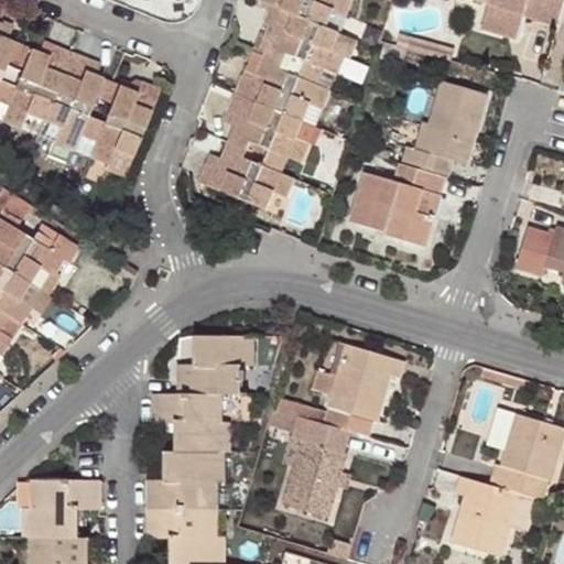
[(259,0),(259,1),(263,3),(264,4),(272,7),(326,30),(333,13),(346,18),(353,0),(259,0)]
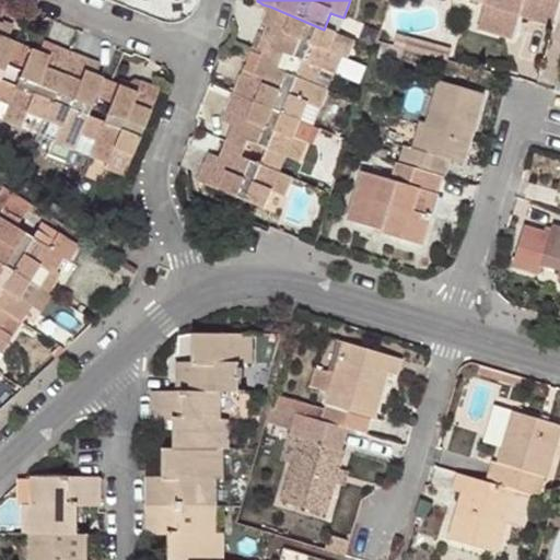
[(475,0),(487,3),(488,0),(491,0),(522,9),(524,1),(540,7),(541,0),(475,0)]
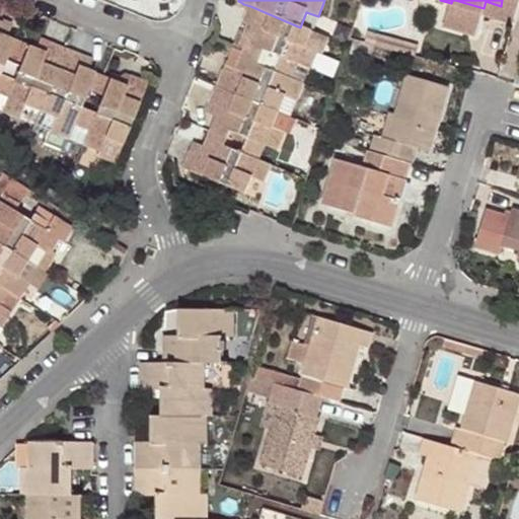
[(449,11),(480,20),(484,8),(455,0),(452,0),(451,3),(449,11)]
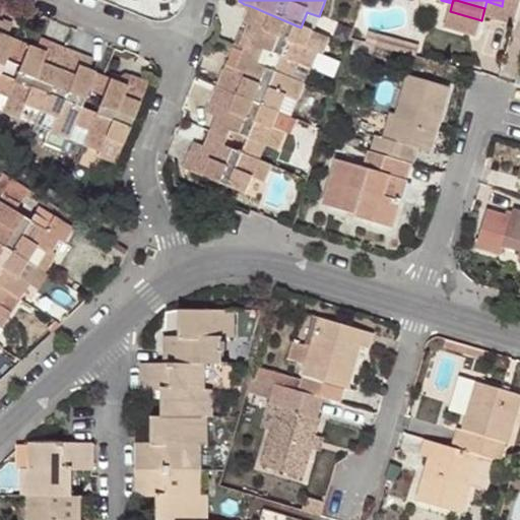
[(251,6),(249,10),(244,23),(254,27),(245,50),(259,55),(263,48),(280,55),(277,63),(297,70),(299,65),(312,70),(319,52),(307,47),(313,31),(301,27),(251,6)]
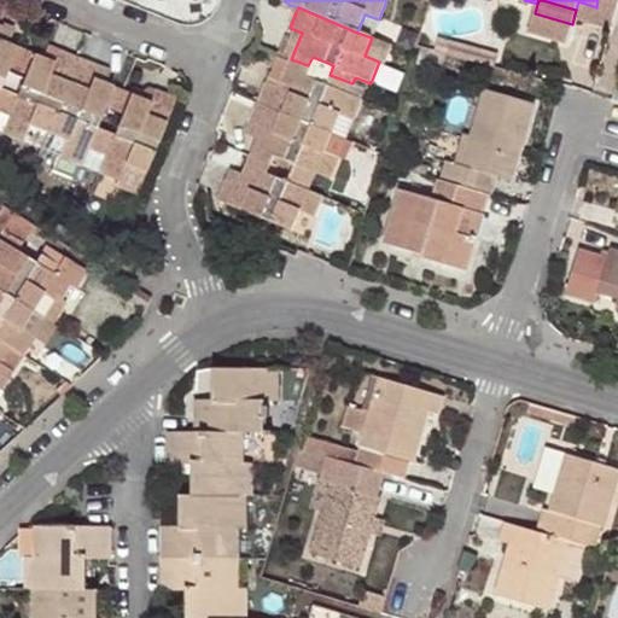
[(0,111),(1,111),(11,87),(3,83),(11,64),(19,68),(25,51),(10,44),(0,40),(0,35),(4,28),(0,25),(0,111)]
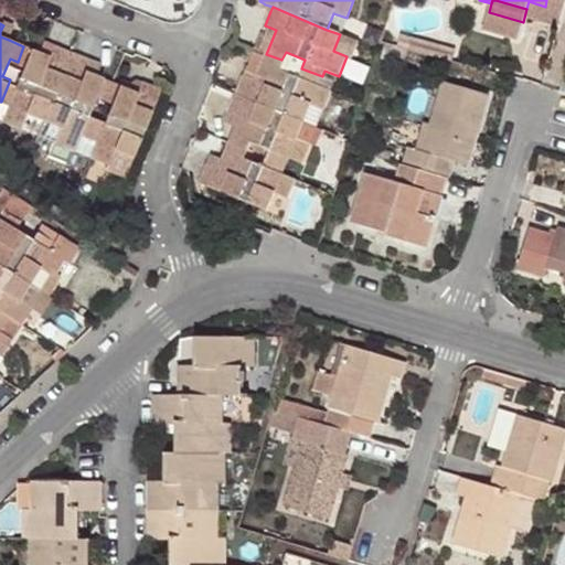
[(0,32),(0,36),(9,40),(13,30),(3,25),(0,32)]
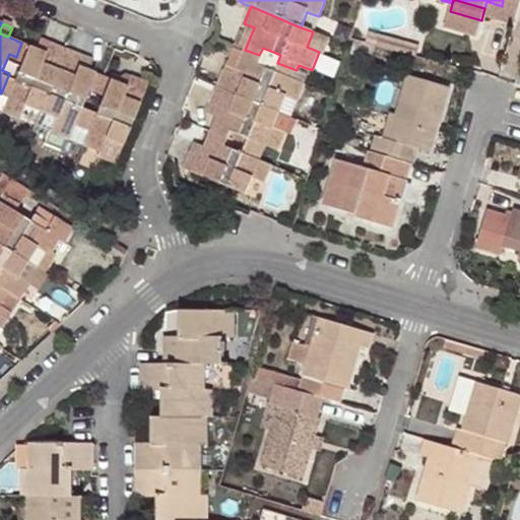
[(254,27),(244,23),(235,45),(245,50),(254,27)]
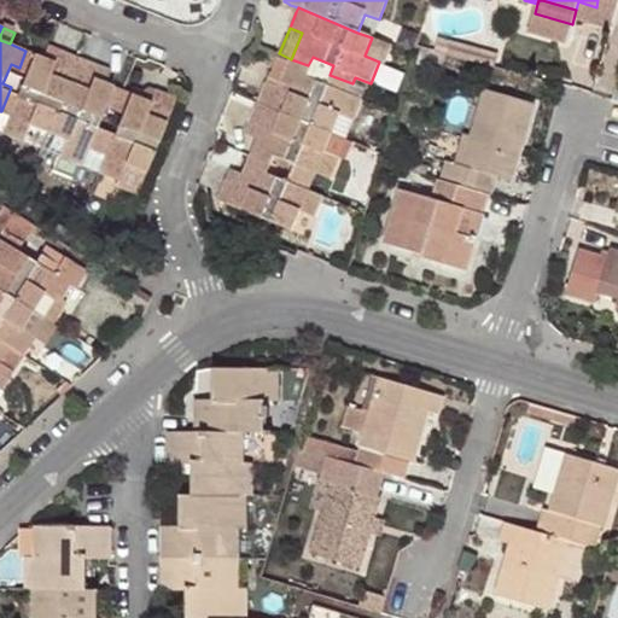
[(391,46),(372,38),(365,56),(379,62),(384,63),(391,46)]
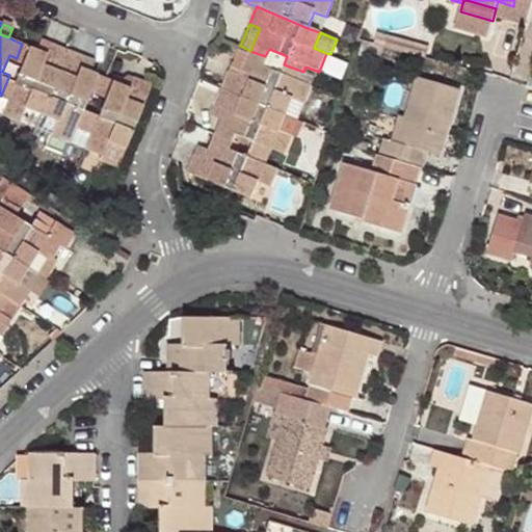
[(47,54),(51,44),(42,41),(37,50),(47,54)]
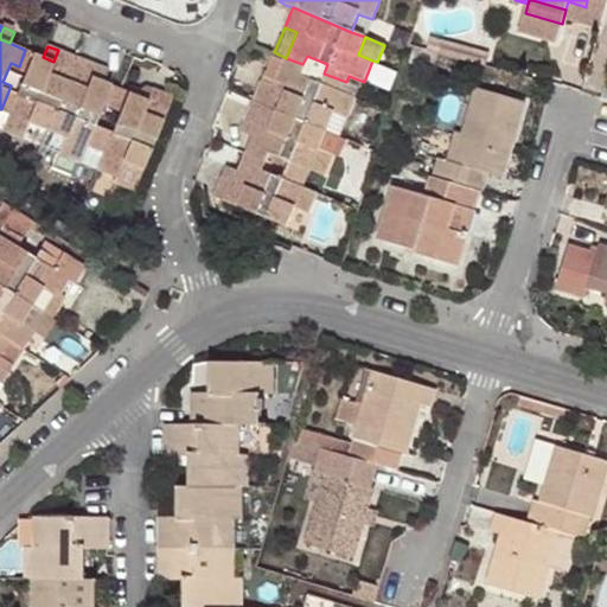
[(49,131),(78,58),(58,50),(53,62),(43,57),(25,50),(19,66),(29,70),(19,89),(11,85),(1,109),(10,113),(2,131),(24,139),(30,122),(49,131)]
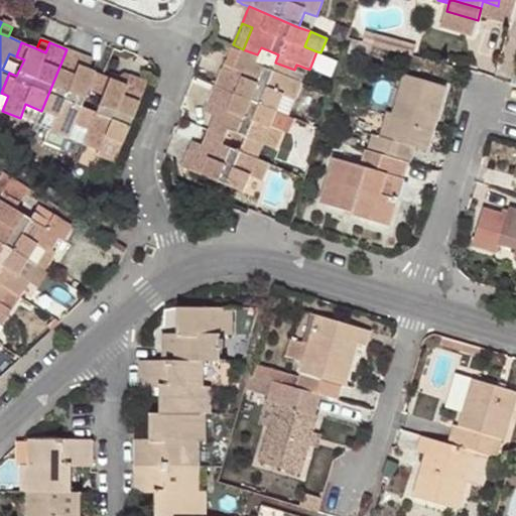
[(81,127),(90,106),(82,103),(89,86),(97,90),(102,76),(88,70),(79,67),(84,56),(67,49),(41,111),(57,117),(51,131),(69,138),(75,124),(81,127)]
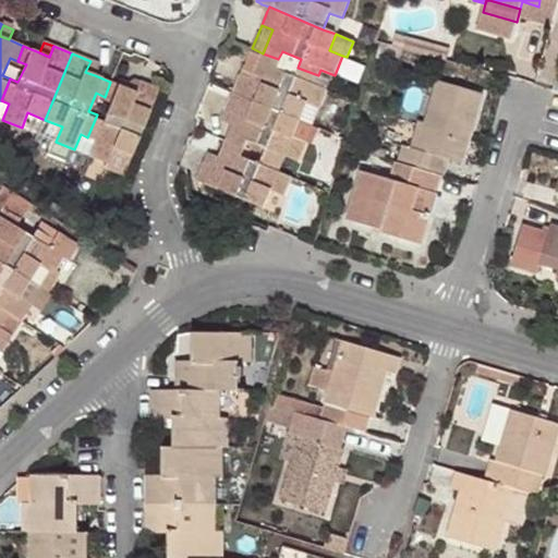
[(306,105),(318,110),(319,110),(328,91),(314,85),(318,75),(298,68),(294,76),(275,68),(278,59),(263,53),(256,70),(252,80),(241,75),(233,93),(300,120),(306,105)]
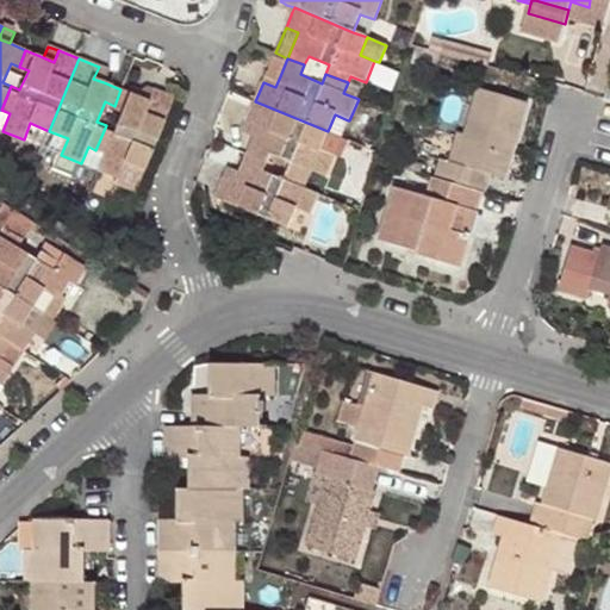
[(93,79),(104,82),(109,70),(99,67),(93,79)]
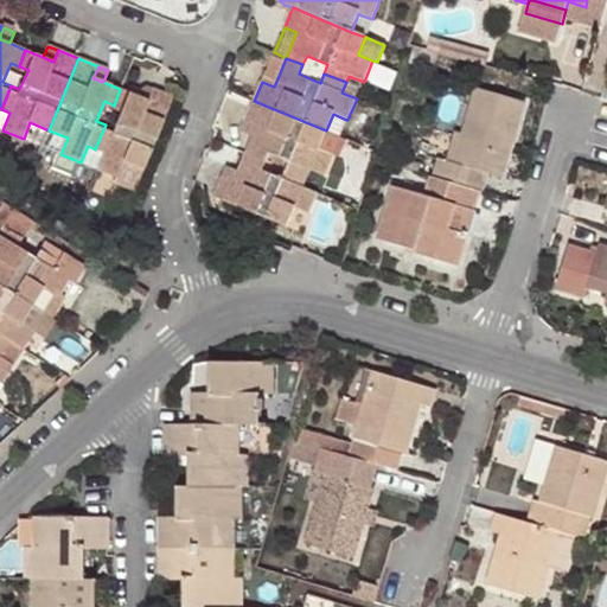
[(274,87),(279,76),(266,71),(262,82),(274,87)]
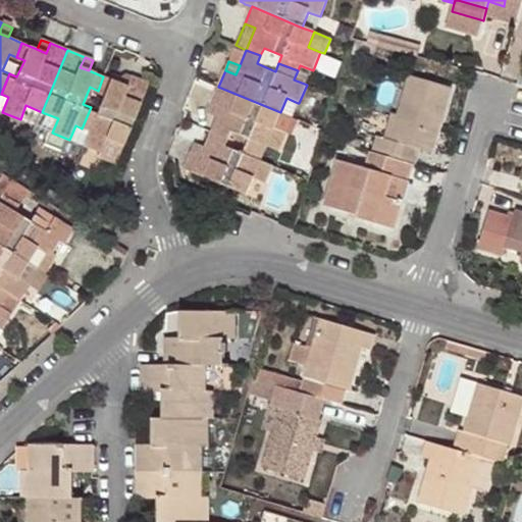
[(127,87),(132,76),(122,73),(118,83),(127,87)]
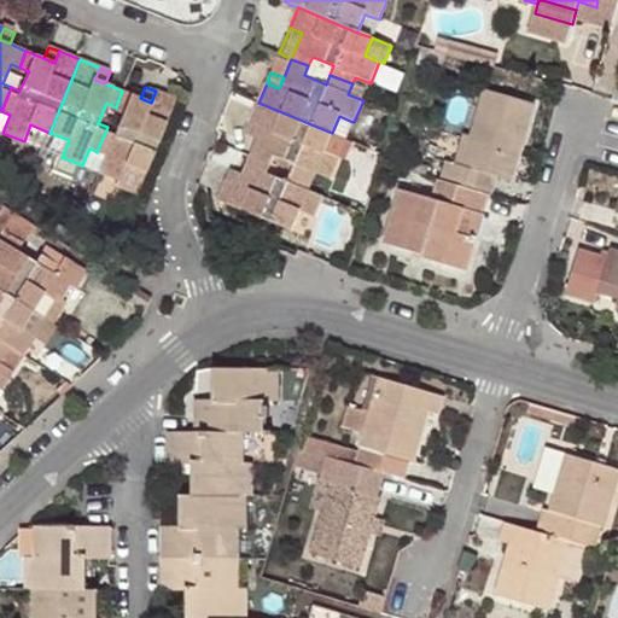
[(99,173),(118,181),(121,181),(128,164),(147,173),(178,100),(156,91),(151,103),(140,98),(122,91),(116,108),(124,111),(116,130),(108,127),(97,152),(105,156),(99,173)]
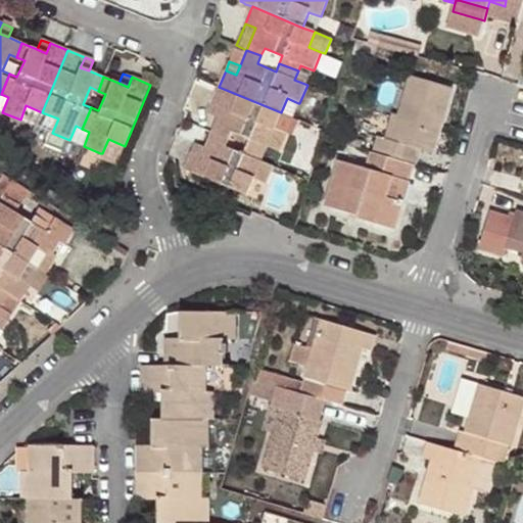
[(379,136),(373,153),(405,161),(408,149),(420,152),(432,156),(453,90),(413,77),(400,116),(392,141),(385,138),(379,136)]
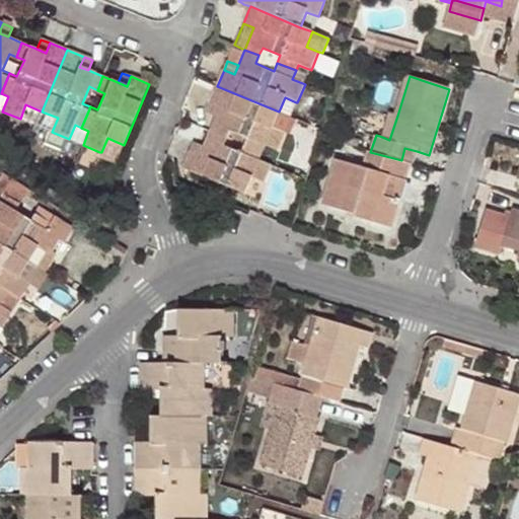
[(278,114),(279,112),(217,86),(210,104),(219,108),(216,118),(211,130),(226,136),(229,129),(246,136),(243,143),(263,151),(265,146),(277,151),(284,134),(272,129),(278,114)]
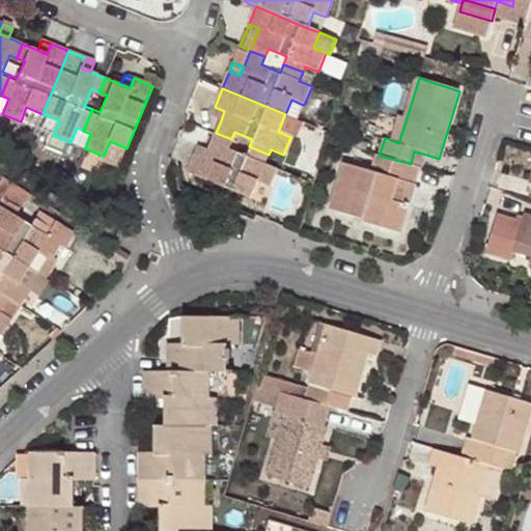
[(291,100),(285,114),(298,119),(303,105),(291,100)]
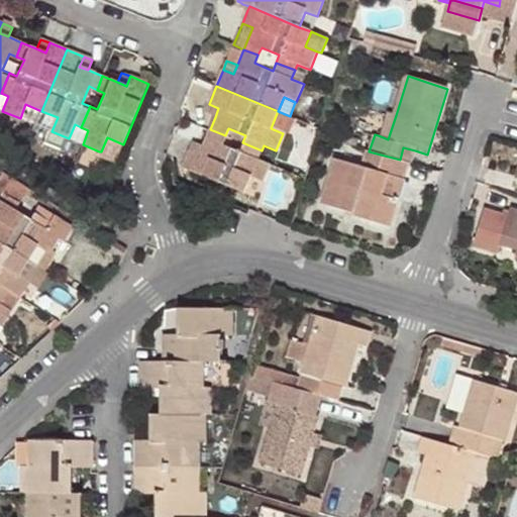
[(218,108),(209,104),(205,113),(215,117),(218,108)]
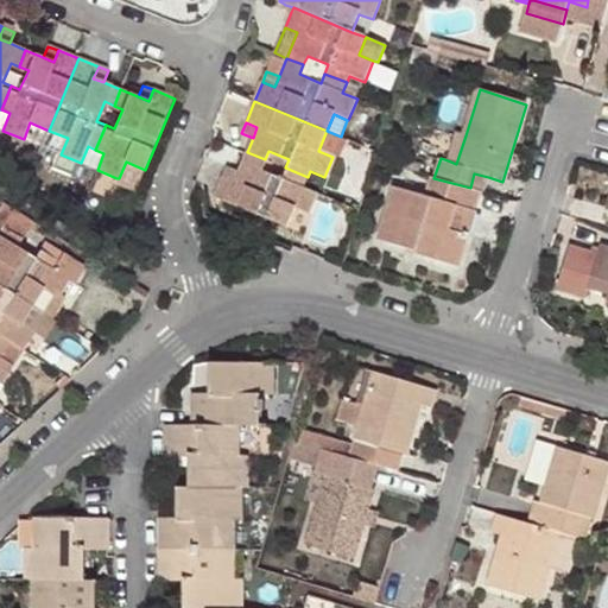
[(318,151),(333,157),(337,158),(344,141),(325,133),(318,151)]
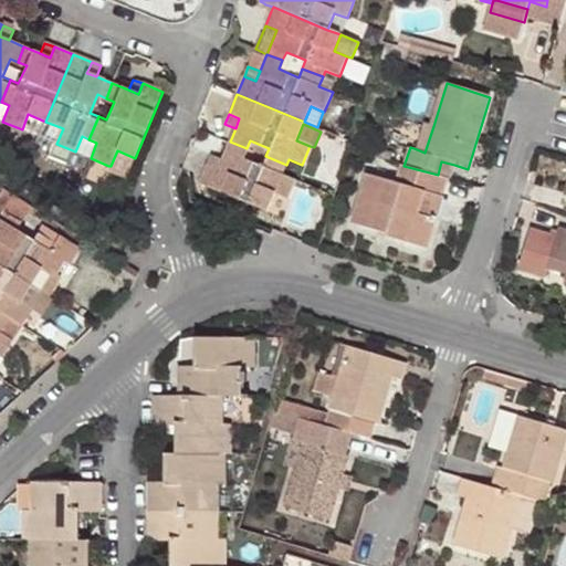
[(433,126),(425,124),(417,149),(425,153),(433,126)]
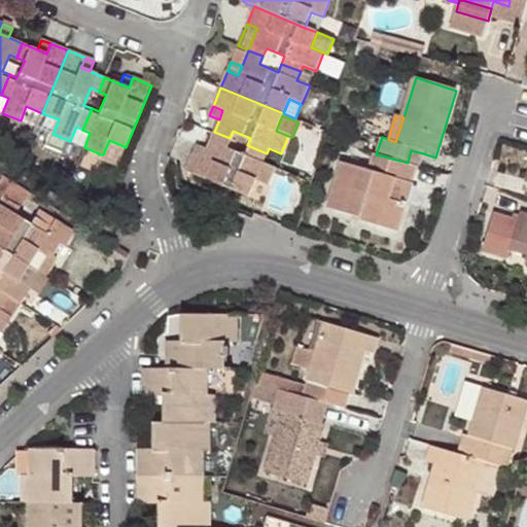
[(264,162),(267,153),(247,145),(244,154),(226,146),(230,138),(214,132),(207,149),(204,157),(194,153),(186,172),(248,198),(255,181),(268,186),(276,167),(264,162)]
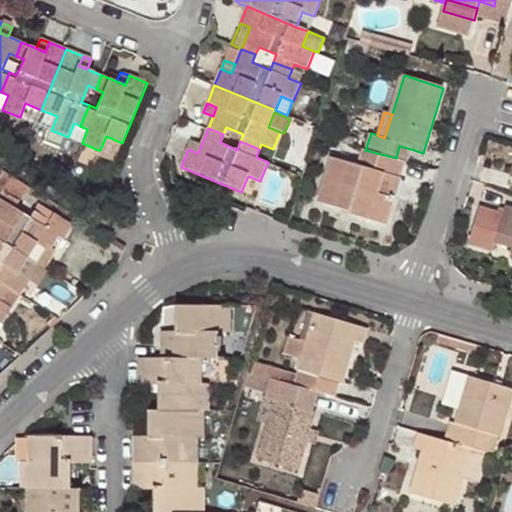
[(336,133),(334,140),(354,146),(356,139),(336,133)]
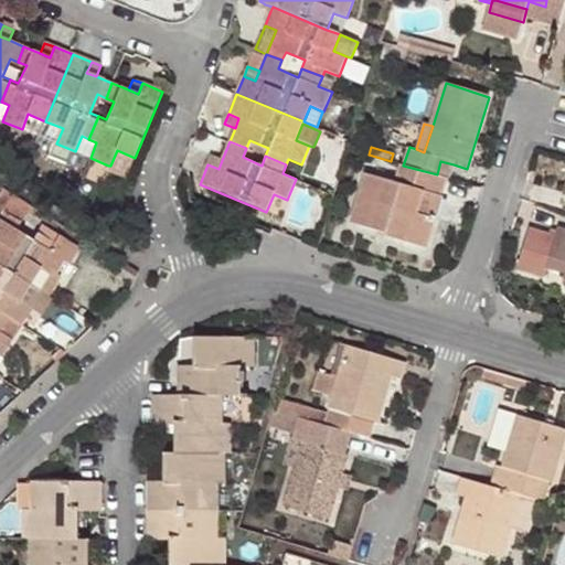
[(126,179),(135,158),(117,150),(110,166),(108,166),(107,170),(126,179)]
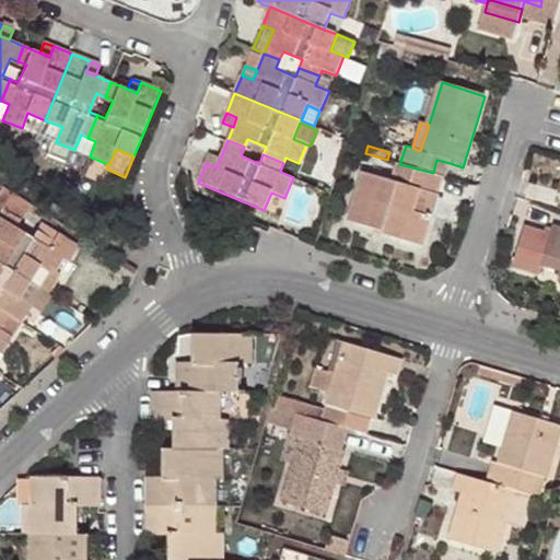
[(220,159),(209,154),(206,163),(217,167),(220,159)]
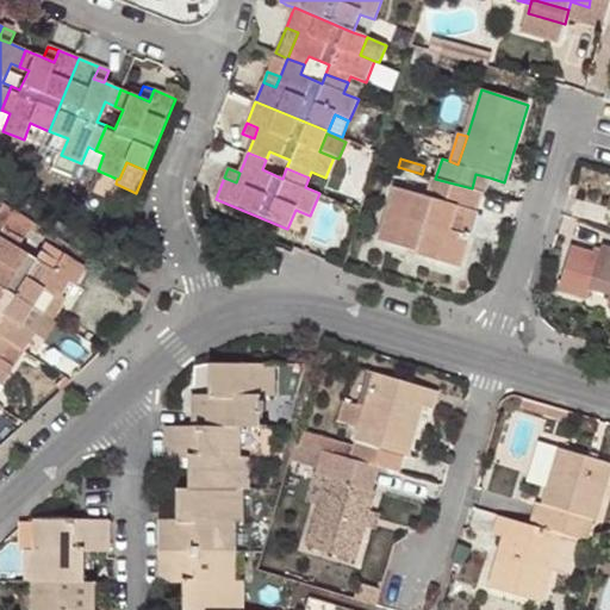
[(475,174),(472,188),(484,193),(490,178),(475,174)]
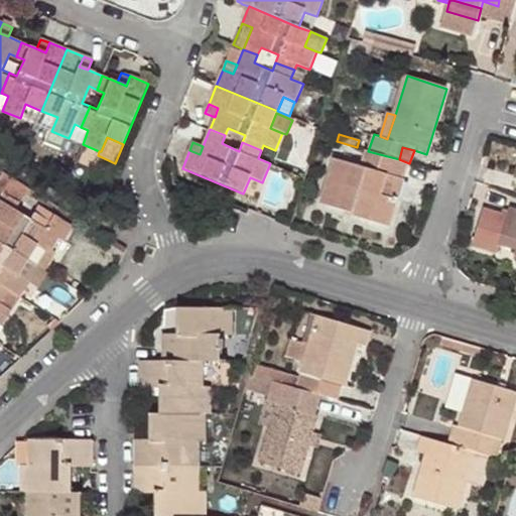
[(399,159),(368,151),(367,150),(361,167),(334,159),(320,204),(353,214),(352,217),(389,229),(399,199),(398,198),(390,196),(384,194),(389,177),(395,179),(403,181),(404,181),(409,163),(399,159)]
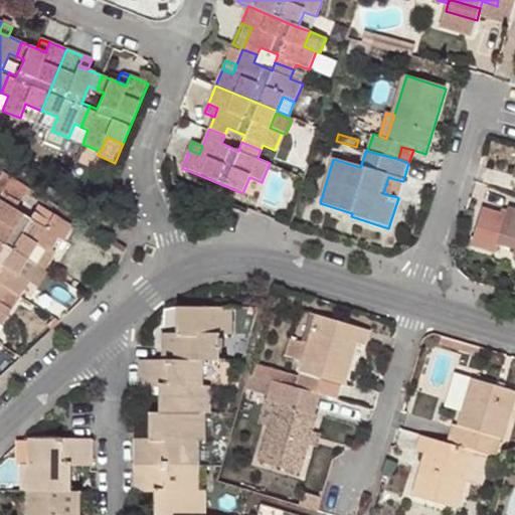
[(0,179),(0,191),(2,193),(3,191),(20,201),(28,187),(4,172),(0,179)]
